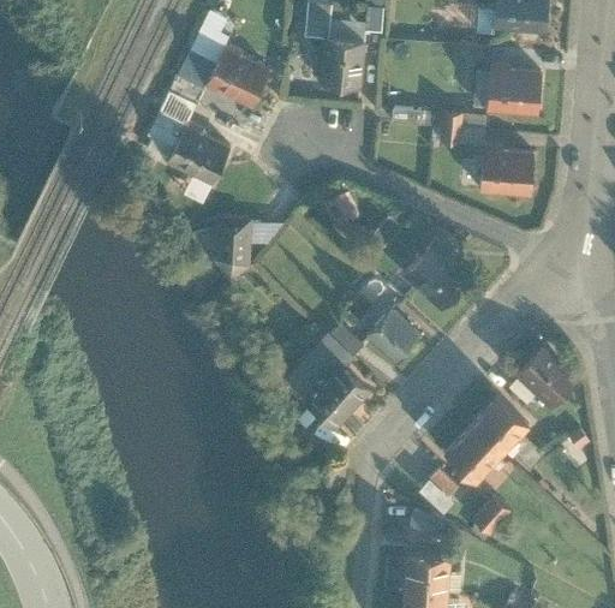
[(548,0),(496,0),(495,30),(545,34),(548,0)]
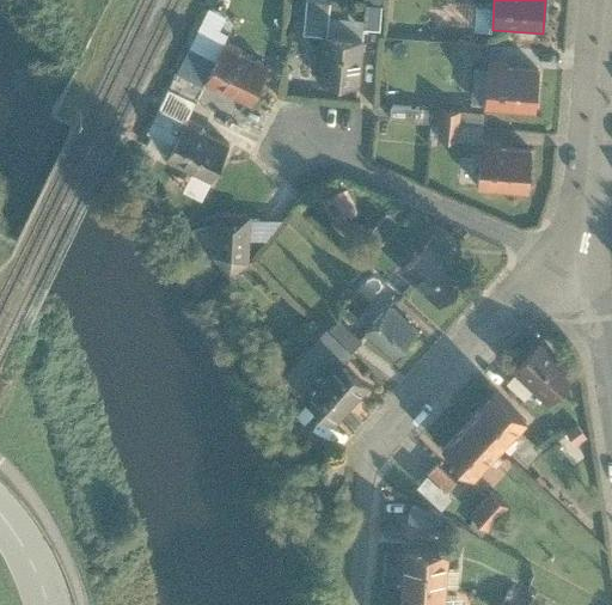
[(360,87),(363,42),(322,38),(318,85),(360,87)]
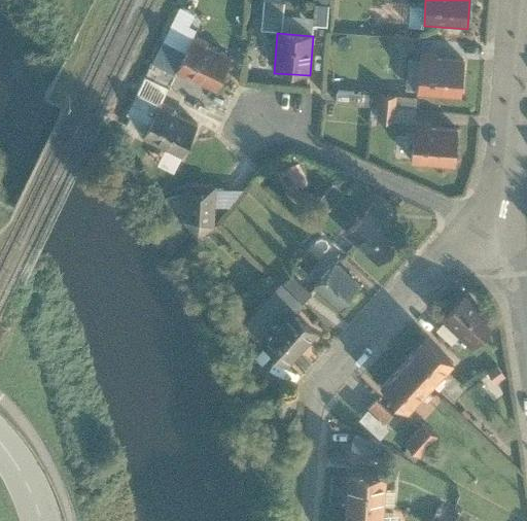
[(191,41),(177,73),(215,92),(230,60),(191,41)]
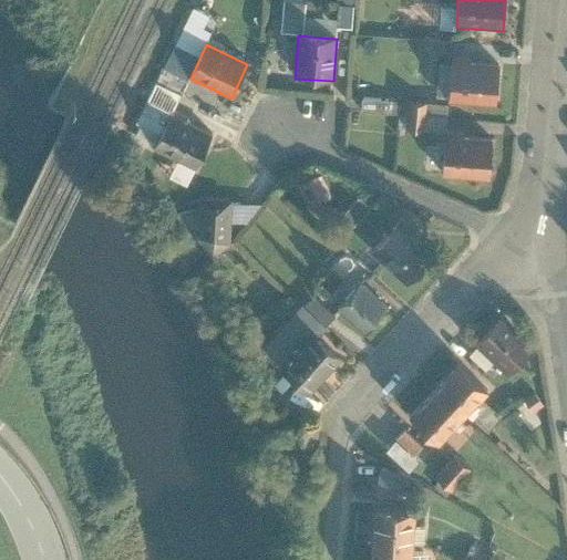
[(500,68),(453,65),(451,104),(496,106),(500,68)]
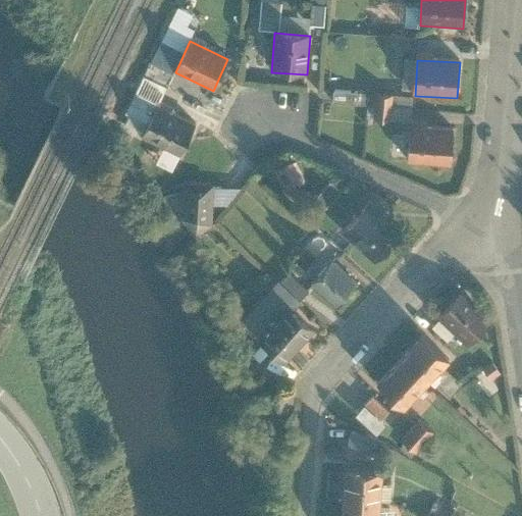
[(356,95),(333,93),(332,105),(355,107),(356,95)]
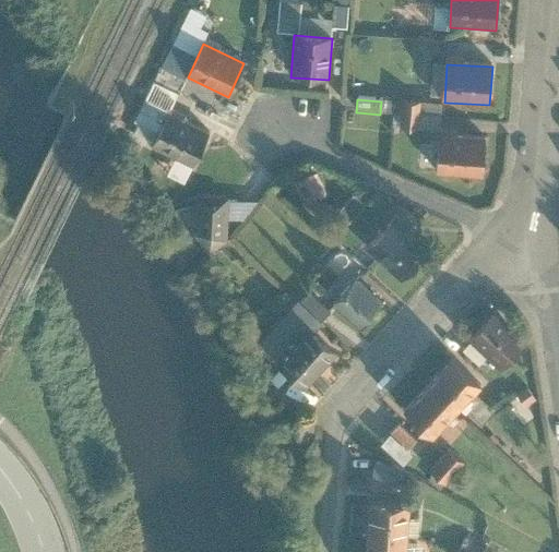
[(416,130),(420,102),(405,99),(401,129),(416,130)]
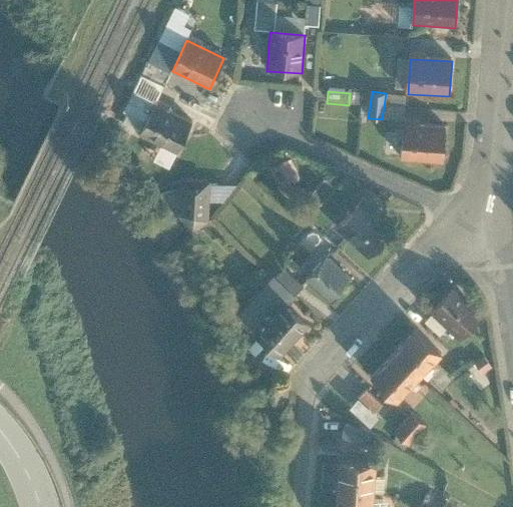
[(192,121),(153,105),(139,138),(178,154),(192,121)]
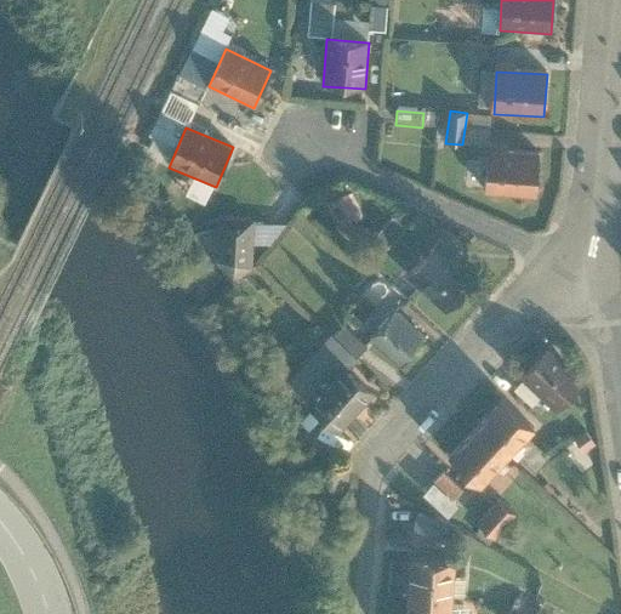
[(537,158),(488,154),(485,195),(535,199),(537,158)]
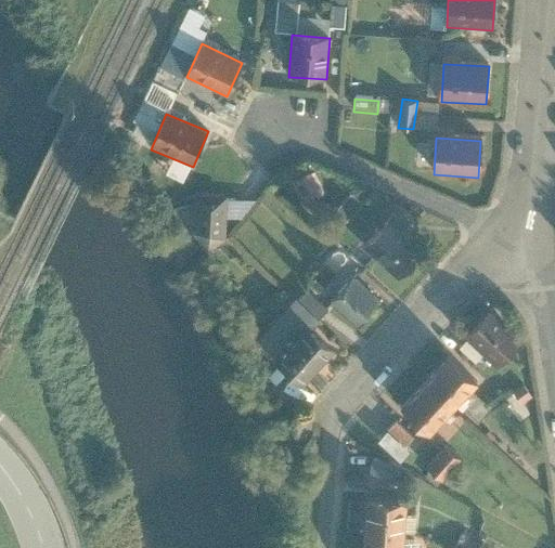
[(226,239),(228,198),(196,196),(194,237),(207,256),(226,239)]
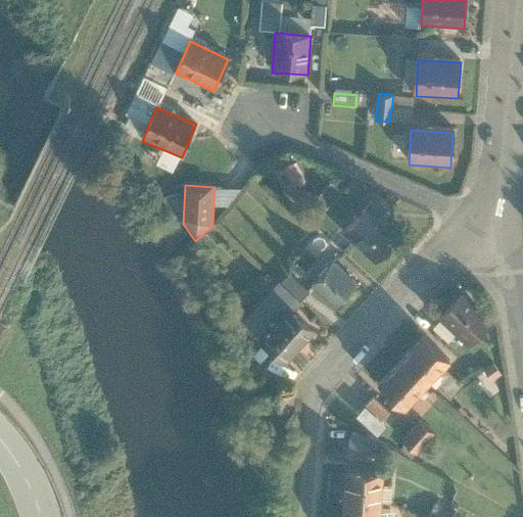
[(398,241),(366,209),(342,234),(374,266),(398,241)]
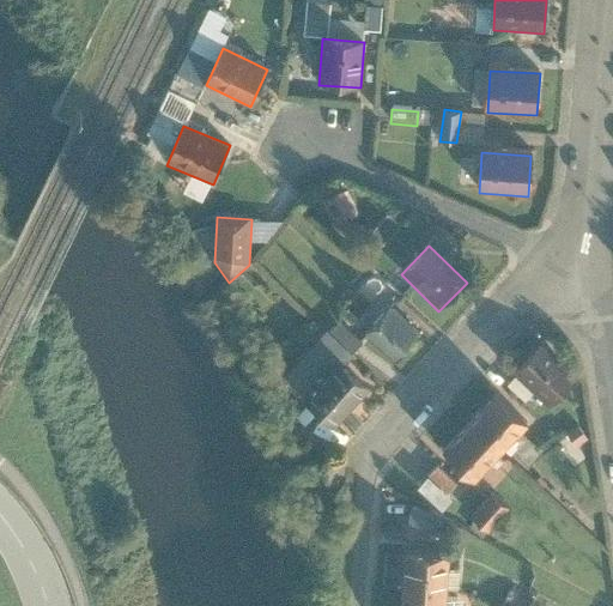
[(418,335),(388,311),(366,337),(396,362),(418,335)]
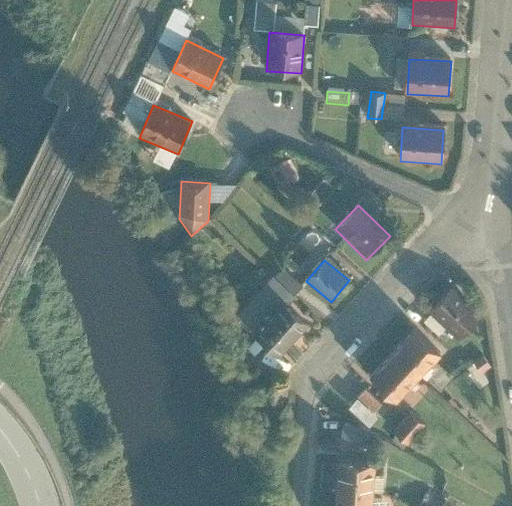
[(281,359),(309,327),(263,287),(235,319),(281,359)]
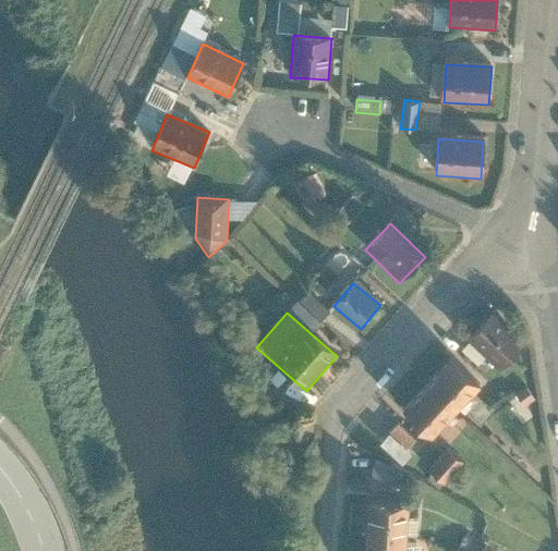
[(494,313),(470,339),(474,342),(489,357),(502,369),(526,343),(494,313)]
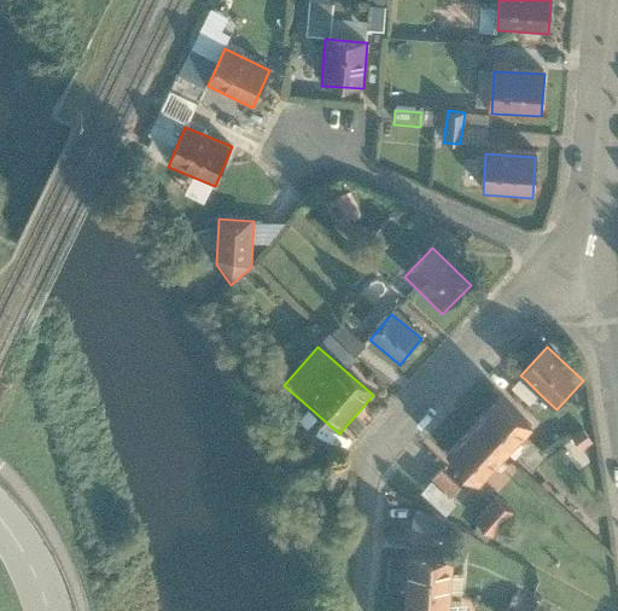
[(542,396),(525,379),(512,391),(530,408),(542,396)]
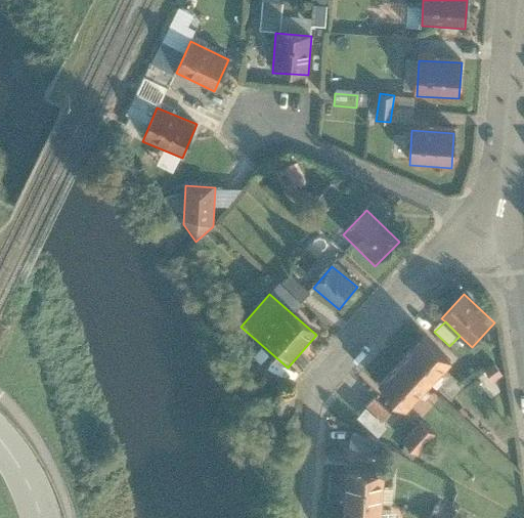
[(425,340),(402,364),(431,389),(453,364),(425,340)]
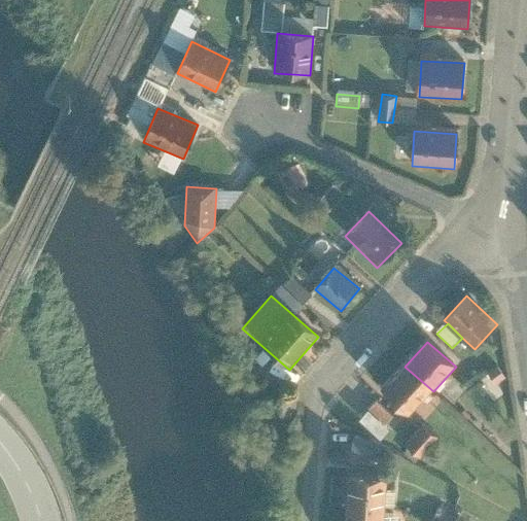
[(433,391),(405,367),(382,393),(410,418),(433,391)]
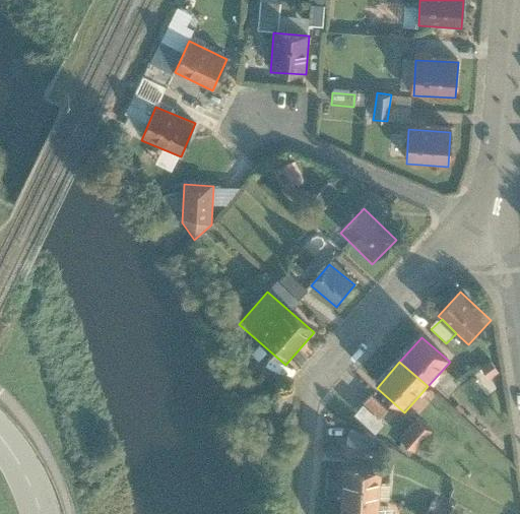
[(388,414),(372,399),(365,407),(381,423),(388,414)]
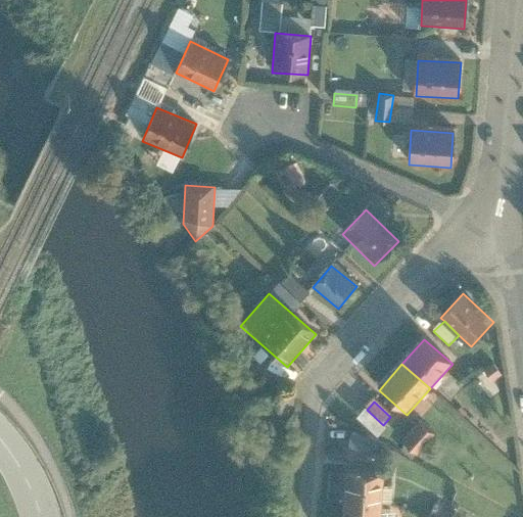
[(383,425),(367,410),(358,419),(374,435),(383,425)]
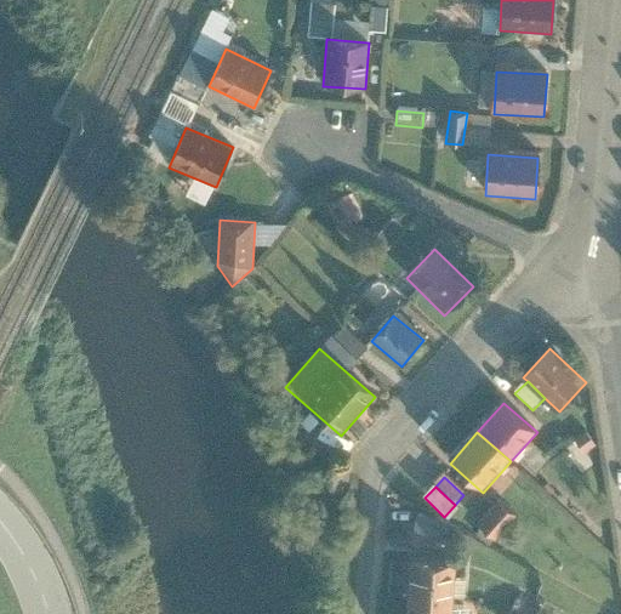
[(496,504),(479,533),(496,543),(513,513),(496,504)]
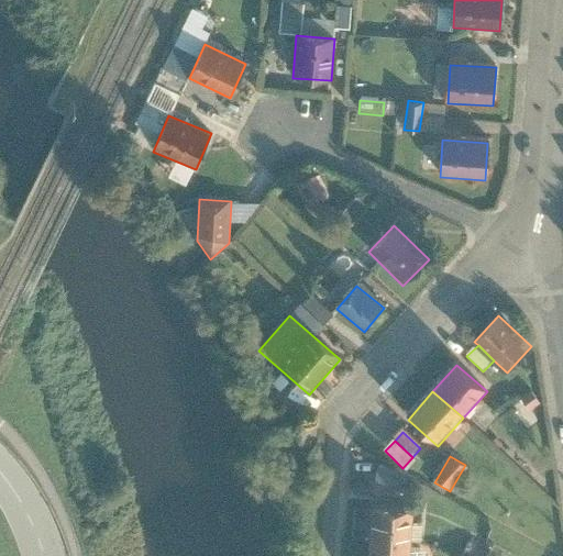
[(370,499),(367,543),(408,545),(410,501),(370,499)]
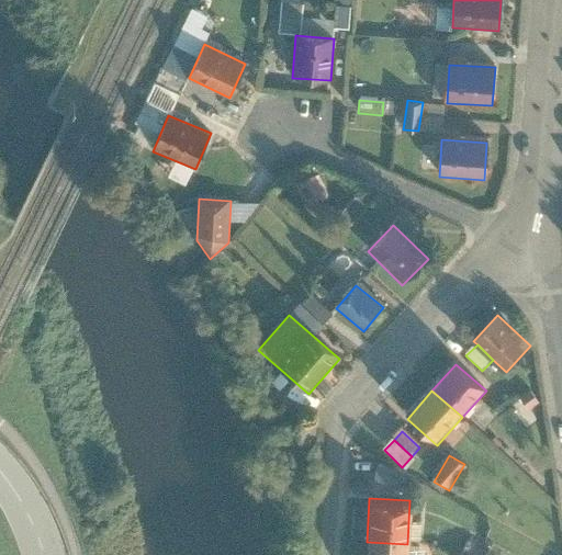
[(406,554),(407,544),(367,542),(366,554),(406,554)]
